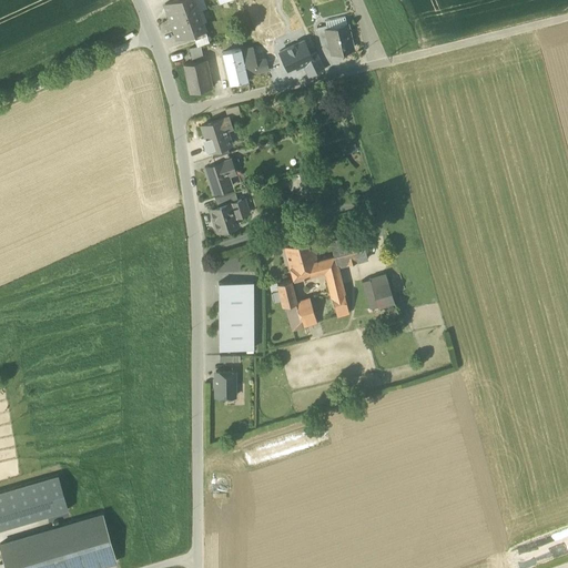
[(174,0),(164,3),(171,20),(198,11),(193,0),(174,0)]
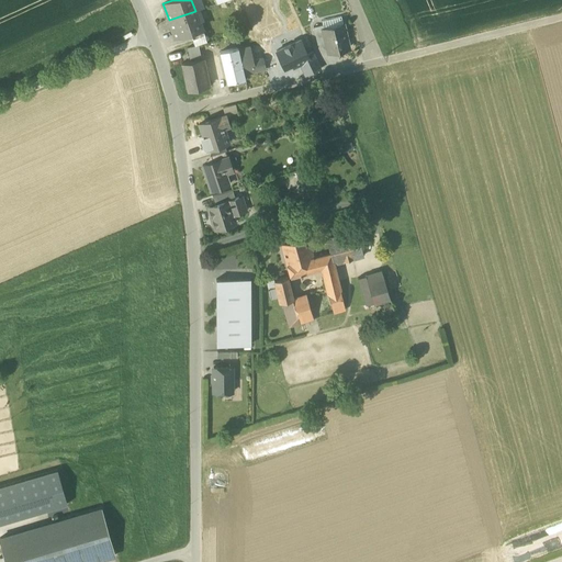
[(201,0),(191,0),(195,11),(204,8),(201,0)]
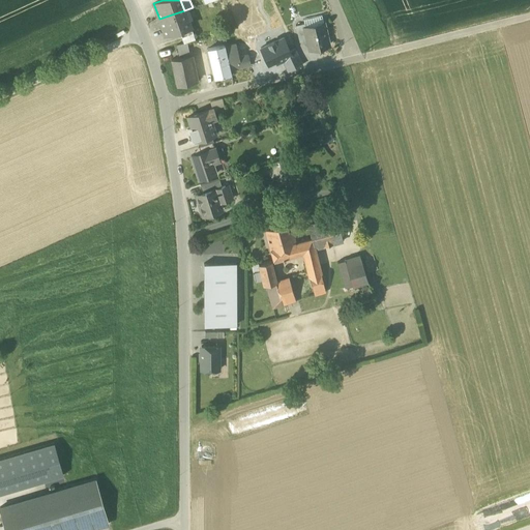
[(190,26),(184,10),(159,19),(165,34),(179,30),(190,26)]
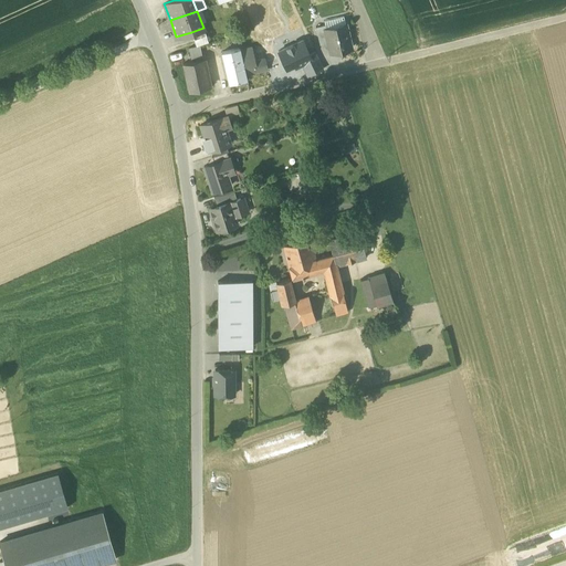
[(325,24),(326,29),(345,24),(343,17),(336,18),(324,21),(325,24)]
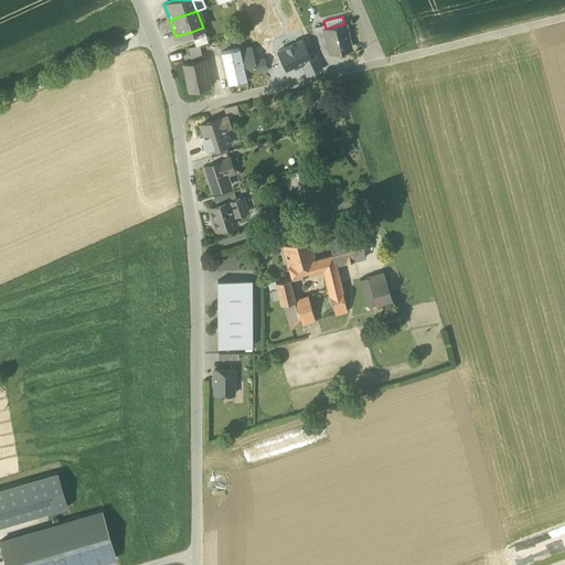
[(315,27),(319,44),(328,42),(324,29),(326,29),(324,24),(315,27)]
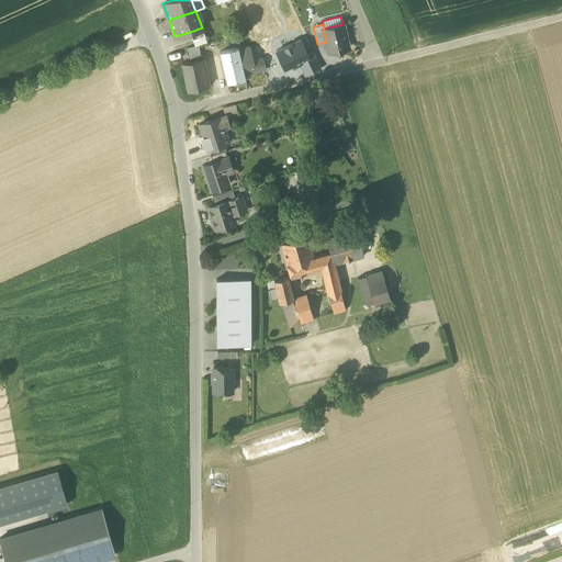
[(348,47),(343,24),(324,29),(323,29),(326,42),(328,52),(348,47)]
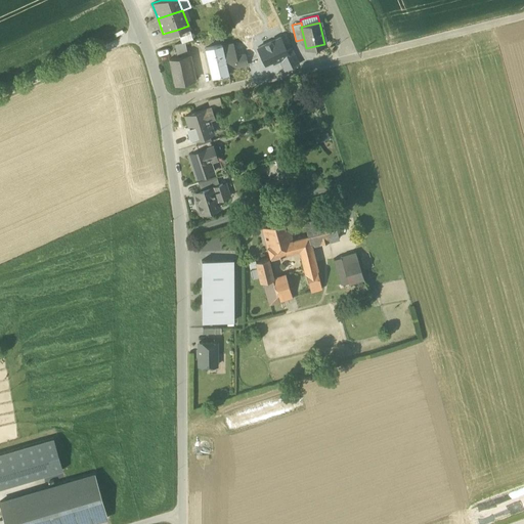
[(177,30),(179,36),(190,32),(188,26),(177,30)]
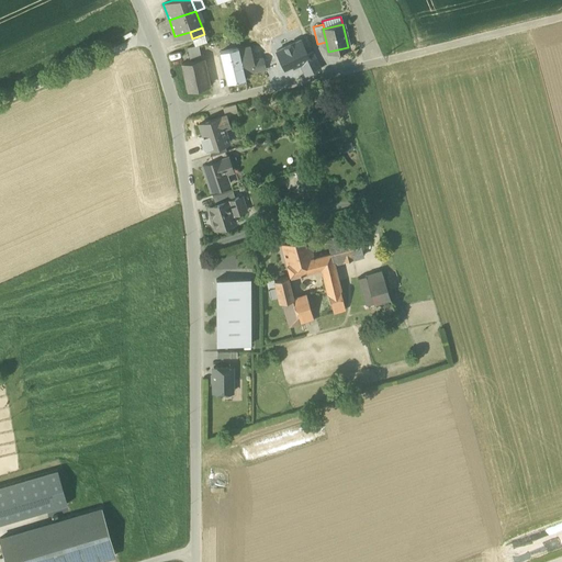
[(300,40),(277,51),(284,69),(293,65),(293,67),(300,64),(310,59),(306,54),(300,40)]
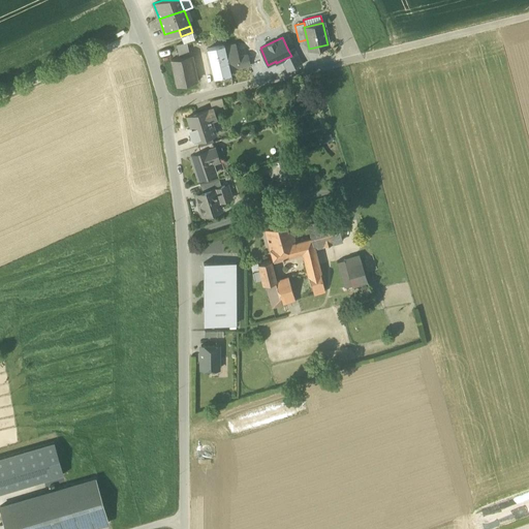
[(177,45),(179,58),(189,55),(187,42),(177,45)]
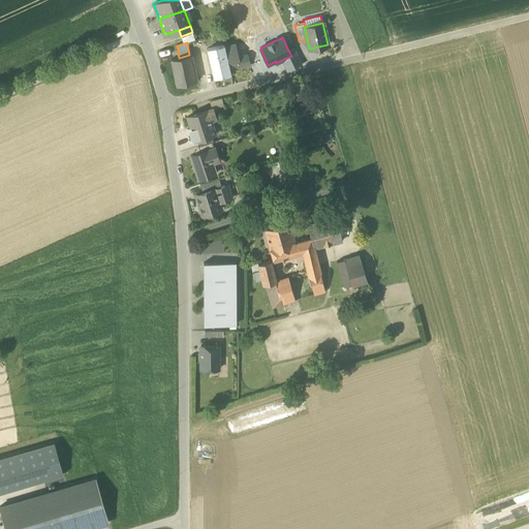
[(230,74),(229,69),(224,49),(224,45),(207,50),(213,78),(230,74)]
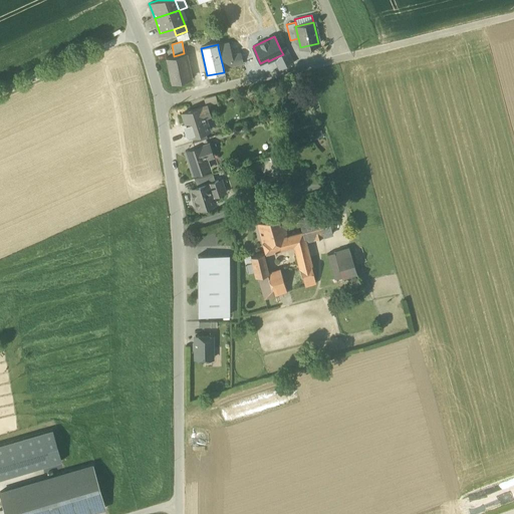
[(228,44),(218,47),(223,67),(242,64),(240,53),(231,55),(228,44)]
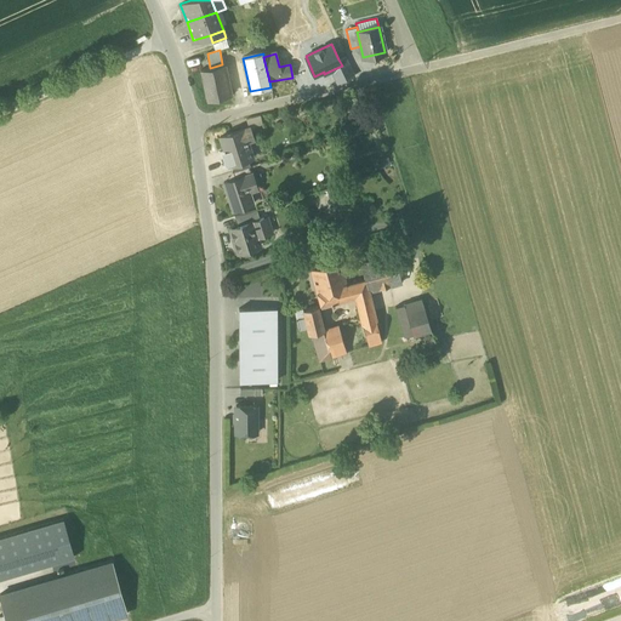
[(346,57),(339,60),(342,66),(331,70),(339,84),(354,75),(346,57)]
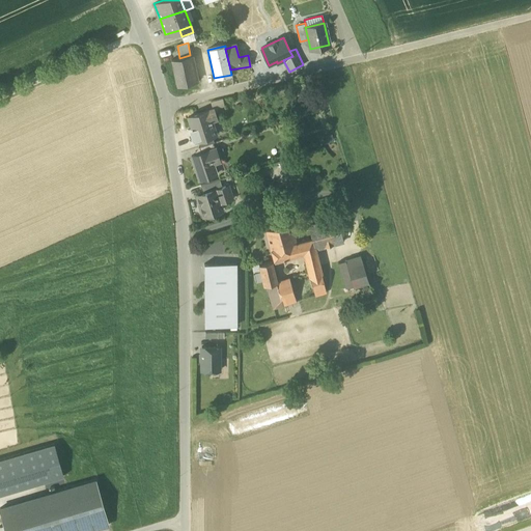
[(171,59),(177,86),(196,82),(190,55),(179,58),(171,59)]
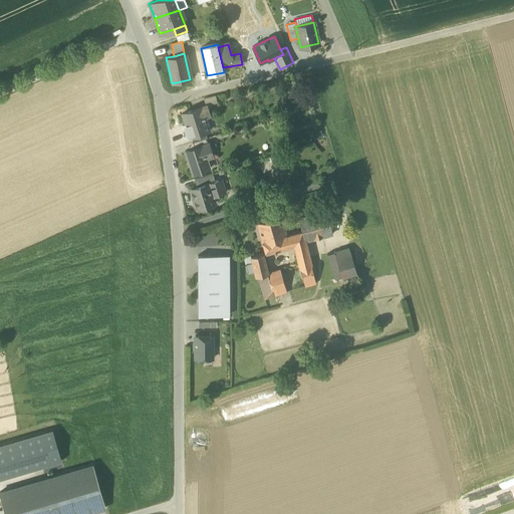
[(206,98),(207,103),(219,101),(217,95),(206,98)]
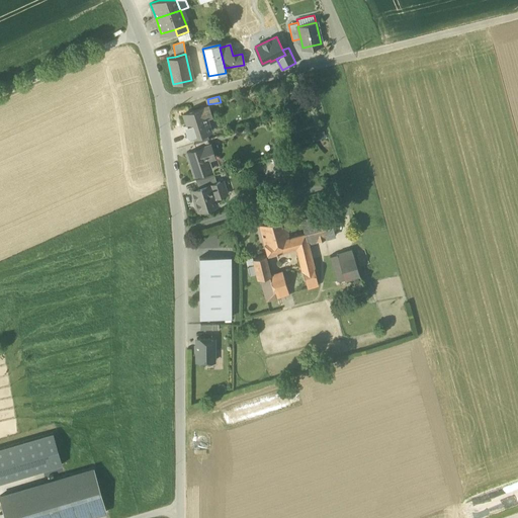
[(190,136),(191,137),(193,137),(207,132),(210,131),(206,117),(211,115),(207,105),(183,113),(187,124),(190,136)]
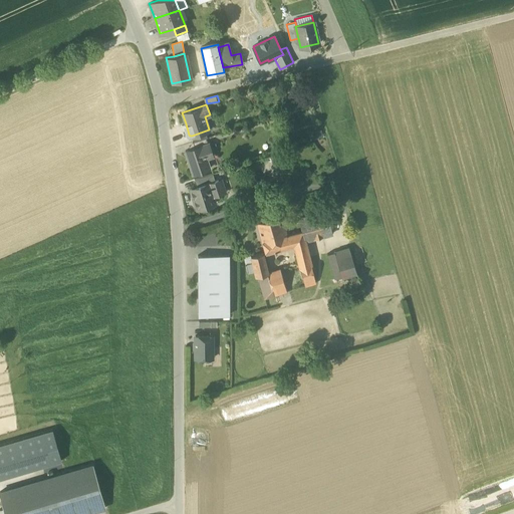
[(184,137),(189,135),(186,123),(181,124),(184,137)]
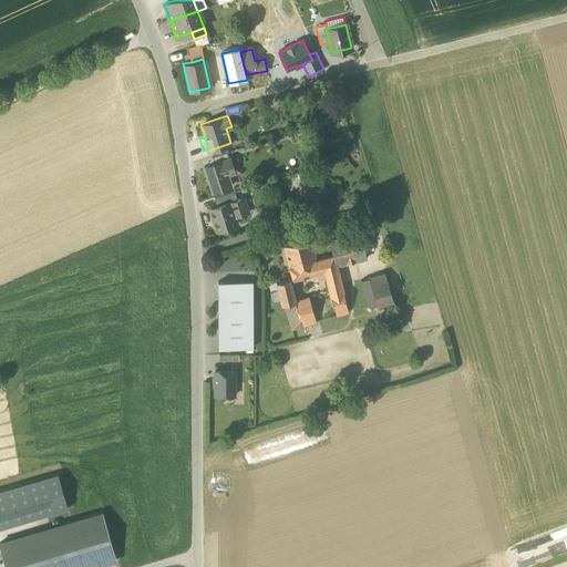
[(354,143),(341,147),(343,154),(357,150),(354,143)]
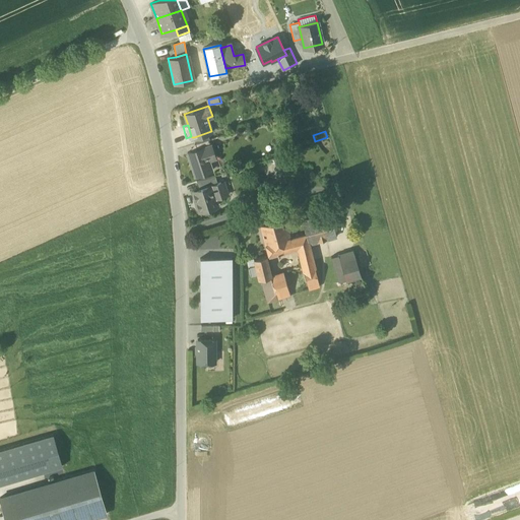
[(194,137),(196,143),(208,139),(210,138),(208,132),(194,137)]
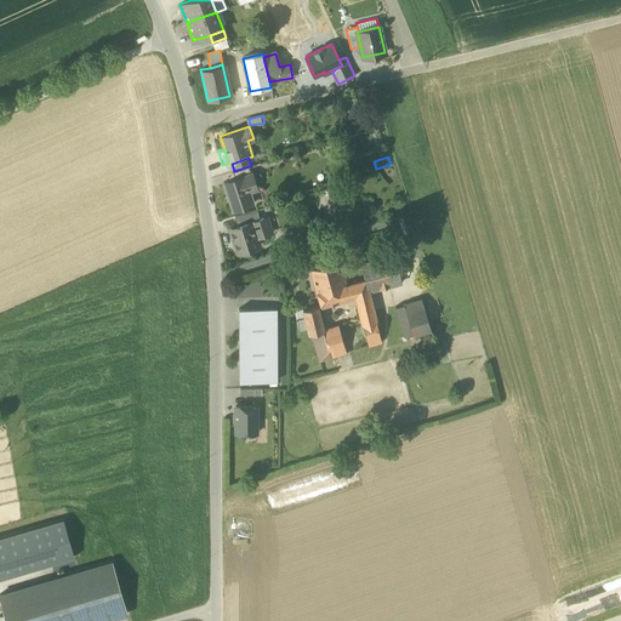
[(251,172),(249,166),(234,171),(233,171),(235,178),(251,172)]
